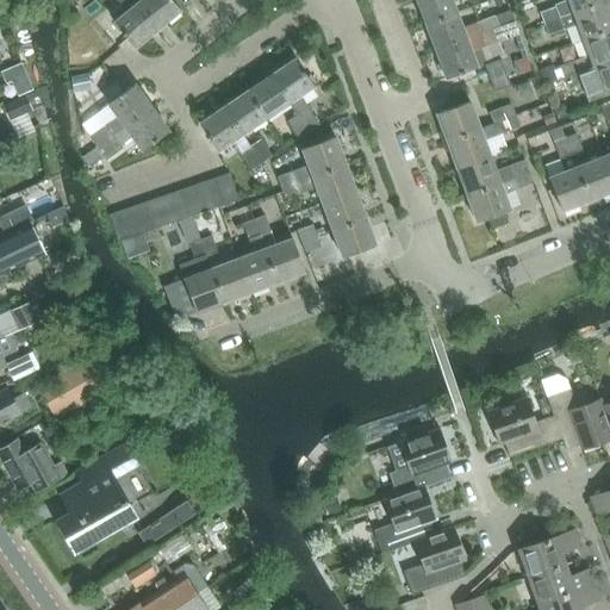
[(139,0),(137,2),(157,29),(180,10),(172,0),(139,0)]
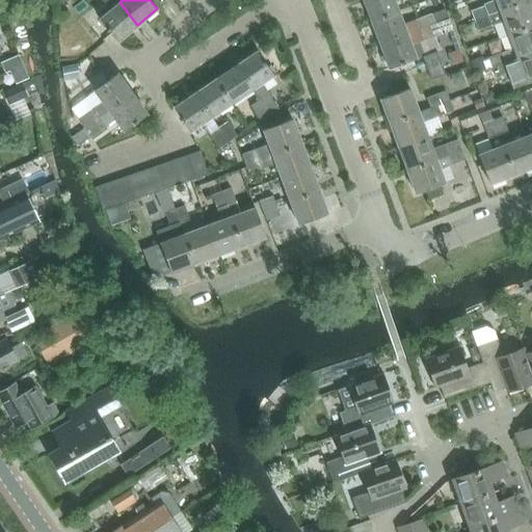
[(362,0),(371,22),(398,11),(393,0),(362,0)]
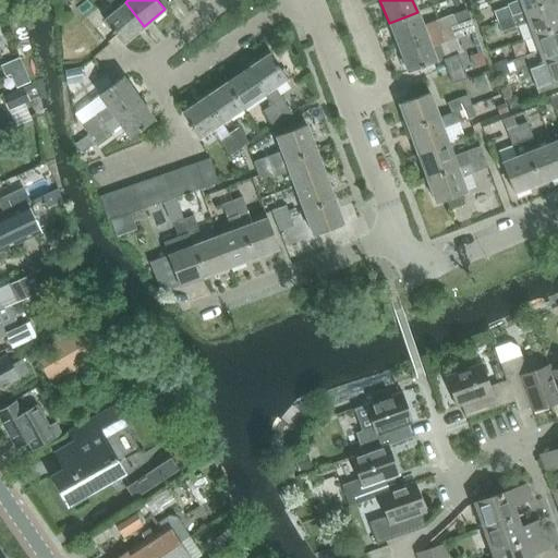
[(555,1),(554,0),(519,0),(520,1),(508,5),(508,7),(494,12),(497,22),(511,16),(555,1)]
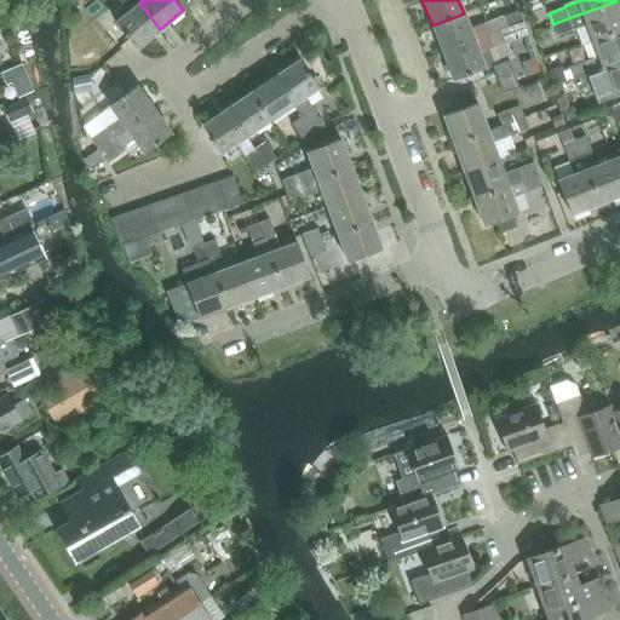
[(583,13),(592,41),(619,30),(619,10),(616,1),(583,13)]
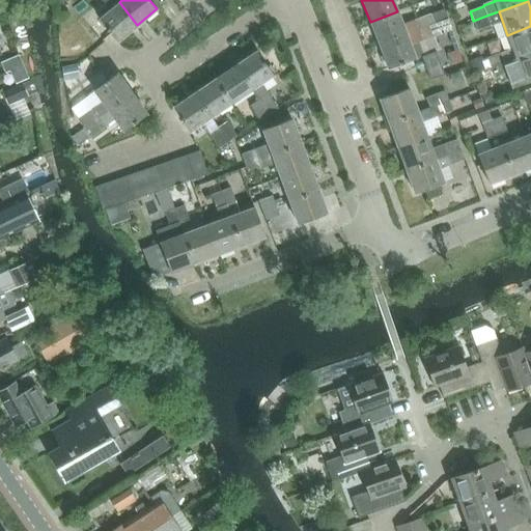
[(137,25),(119,2),(99,19),(117,42),(137,25)]
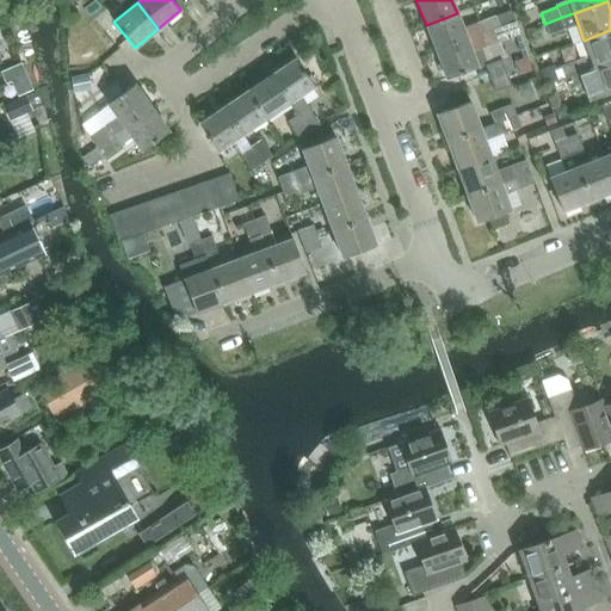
[(463,28),(457,13),(426,25),(436,51),(499,28),(495,16),(463,28)]
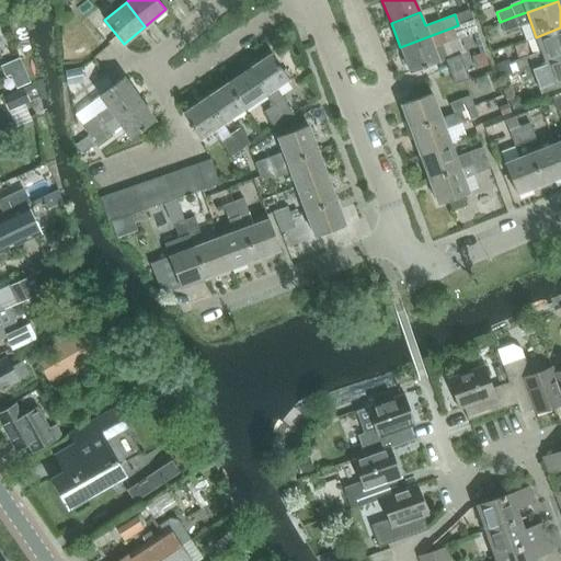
[(514,16),(500,22),(504,33),(518,27),(514,16)]
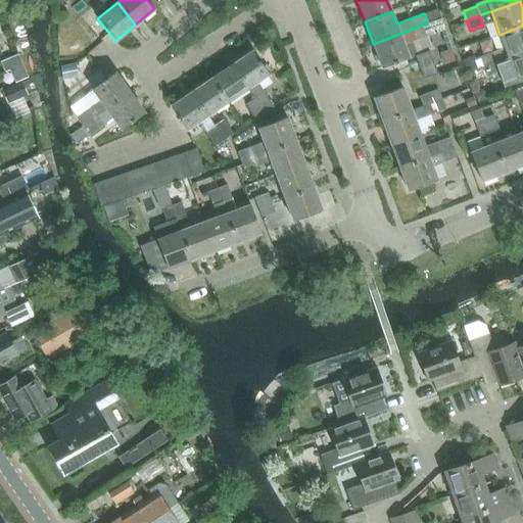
[(373,44),(382,67),(409,57),(403,44),(444,29),(440,18),(427,24),(373,44)]
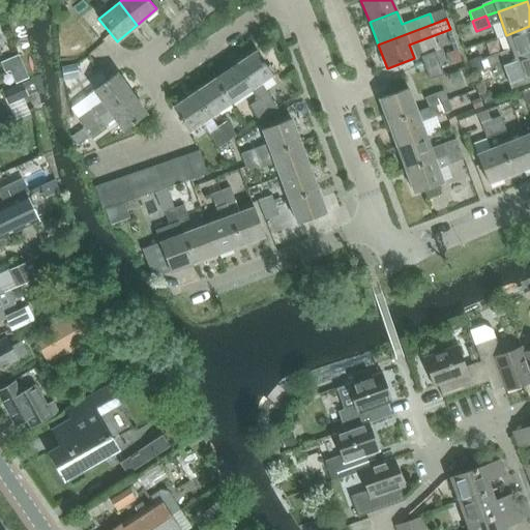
[(487,59),(490,68),(529,53),(529,26),(506,35),(511,50),(487,59)]
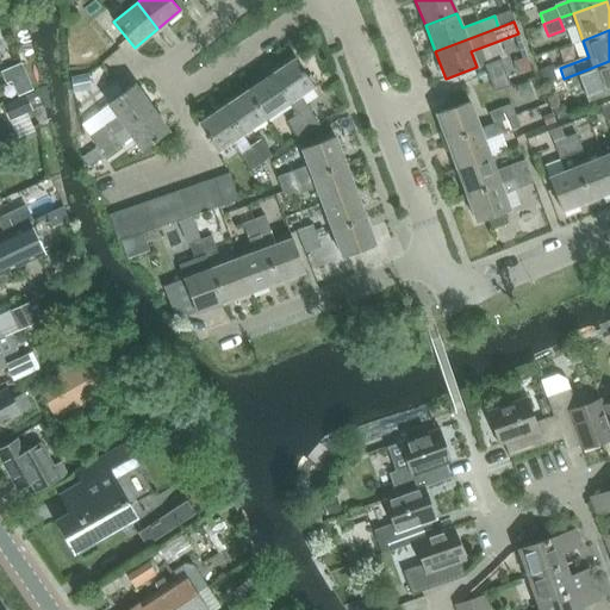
[(300,95),(313,86),(296,58),(271,75),(290,103),(299,117),(310,110),(300,95)]
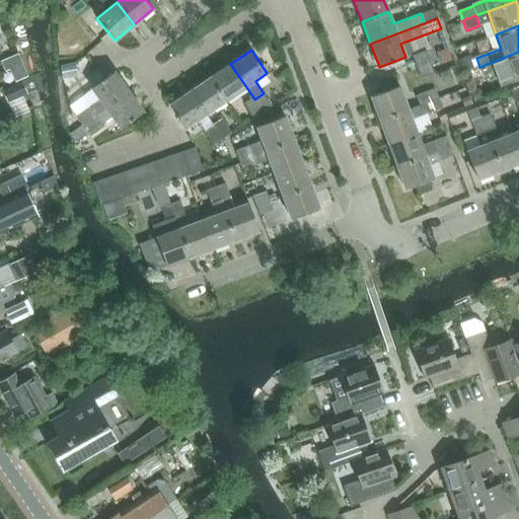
[(430,61),(426,50),(412,55),(416,66),(430,61)]
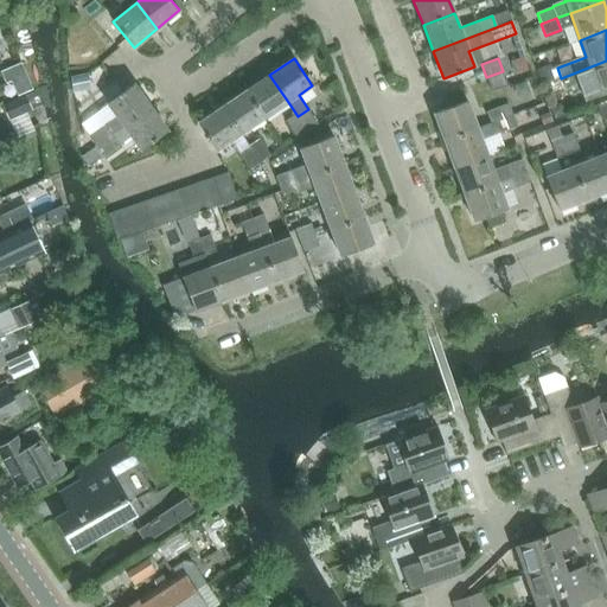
[(606,61),(561,78),(564,88),(594,77),(600,94),(606,91),(606,61)]
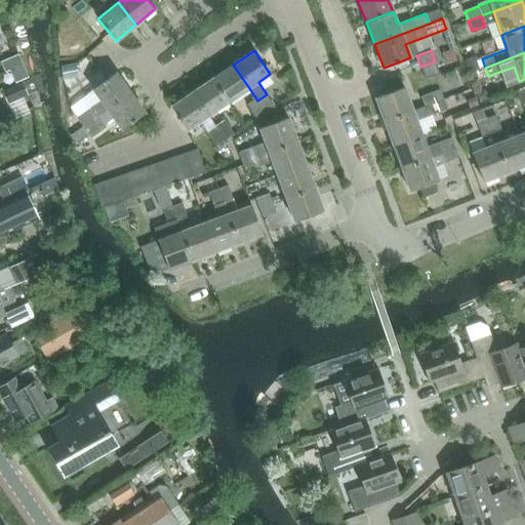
[(420,67),(425,79),(439,73),(435,62),(420,67)]
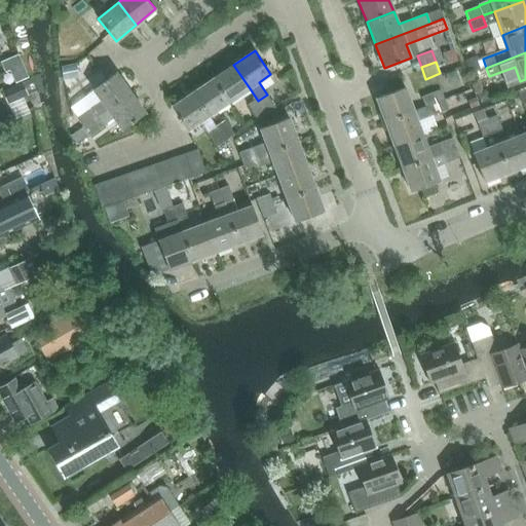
[(229,102),(250,88),(233,65),(213,78),(229,102)]
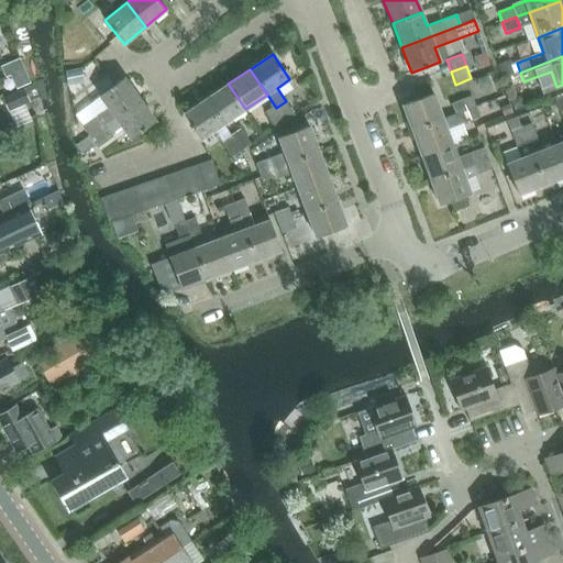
[(140,99),(124,77),(113,85),(99,95),(108,107),(97,114),(105,124),(114,117),(140,99)]
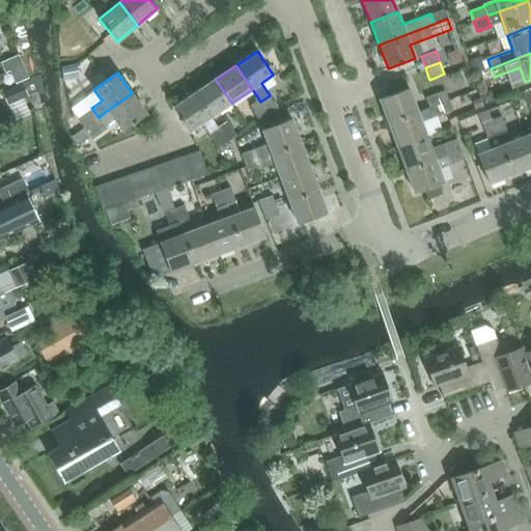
[(211,117),(231,103),(215,79),(194,92),(211,117)]
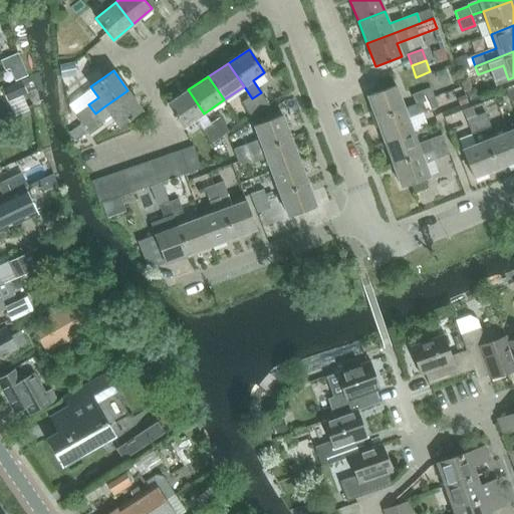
[(366,95),(375,118),(404,108),(396,85),(366,95)]
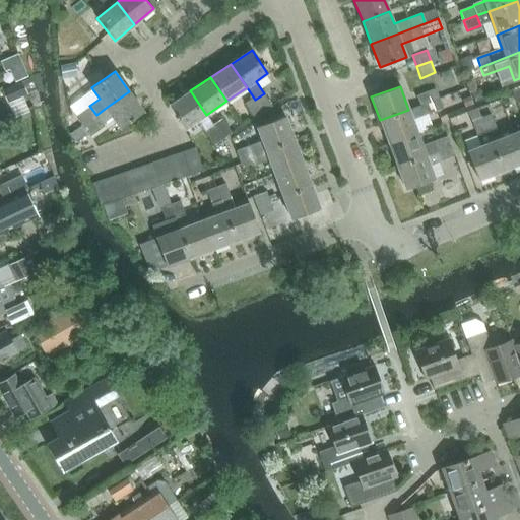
[(214,127),(206,115),(190,90),(170,105),(186,128),(197,121),(205,133),(214,127)]
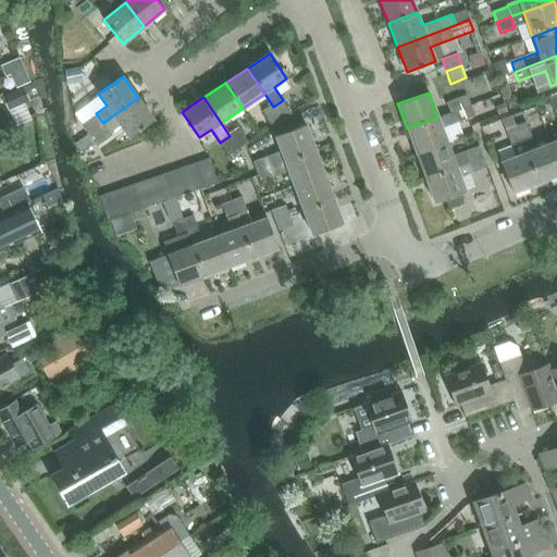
[(446,102),(450,113),(465,108),(460,97),(446,102)]
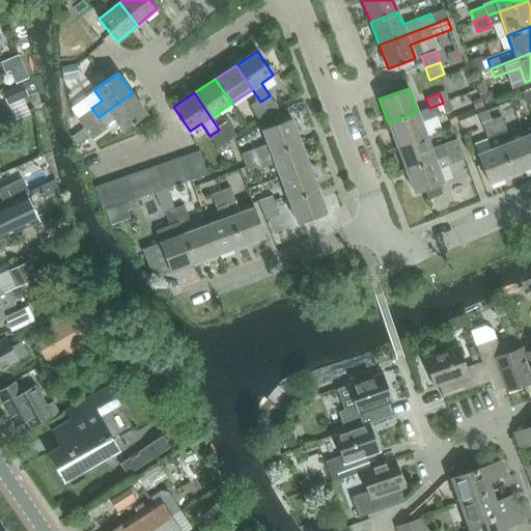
[(486,92),(481,94),(484,104),(495,101),(493,95),(486,92)]
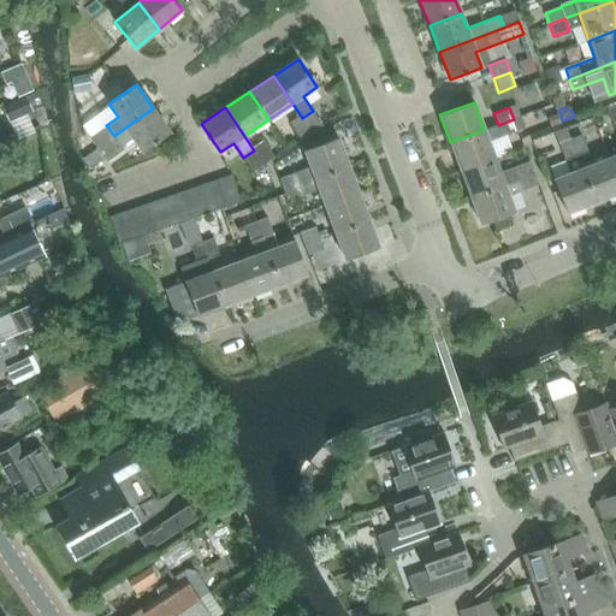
[(171,132),(153,108),(125,128),(114,136),(122,147),(134,138),(143,152),(171,132)]
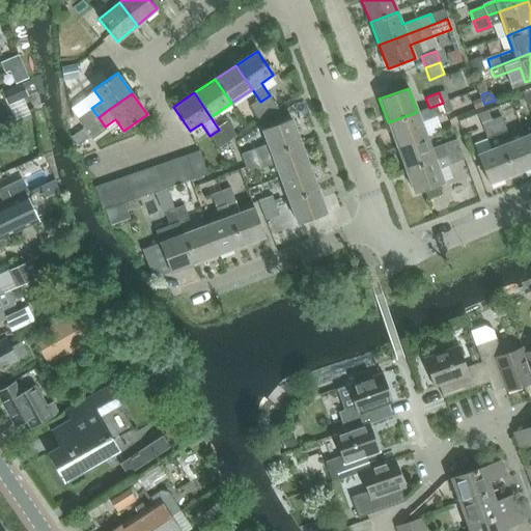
[(260,102),(269,114),(278,108),(270,95),(260,102)]
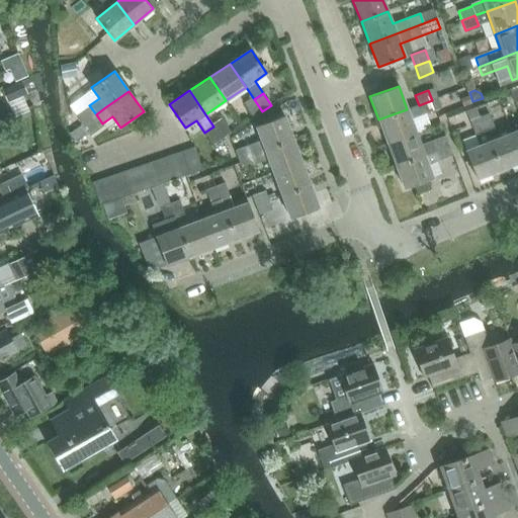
[(262,111),(254,99),(245,105),(253,117),(262,111)]
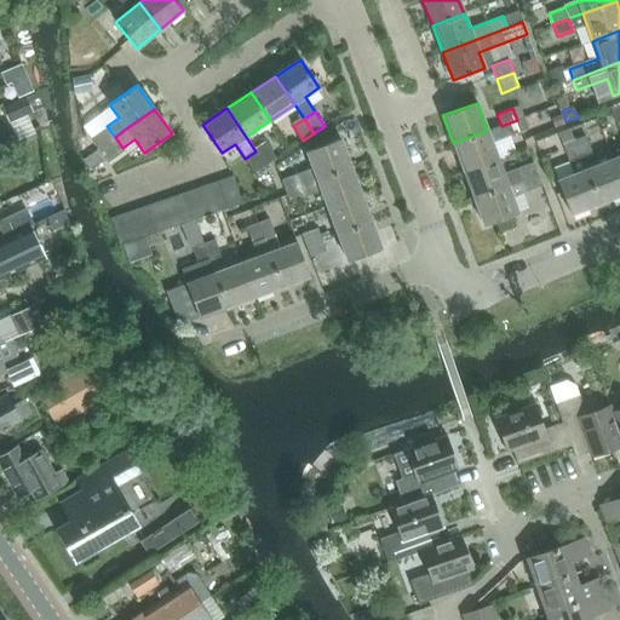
[(517,120),(501,126),(505,137),(521,131),(517,120)]
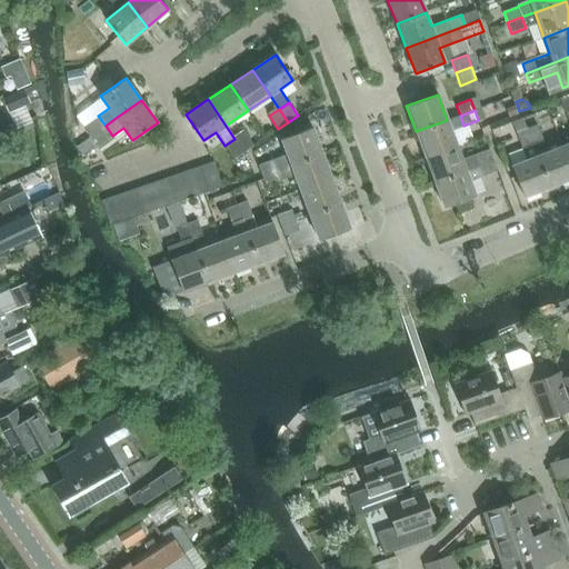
[(83,127),(90,137),(106,126),(98,116),(83,127)]
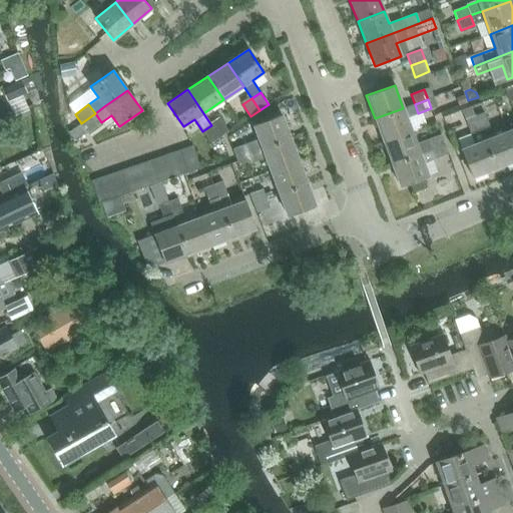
[(375,118),(384,141),(412,130),(403,108),(375,118)]
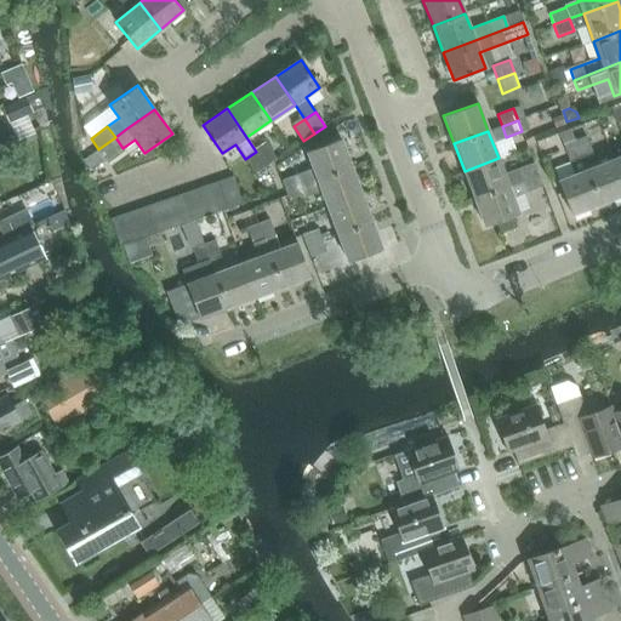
[(575,141),(581,157),(592,152),(586,136),(575,141)]
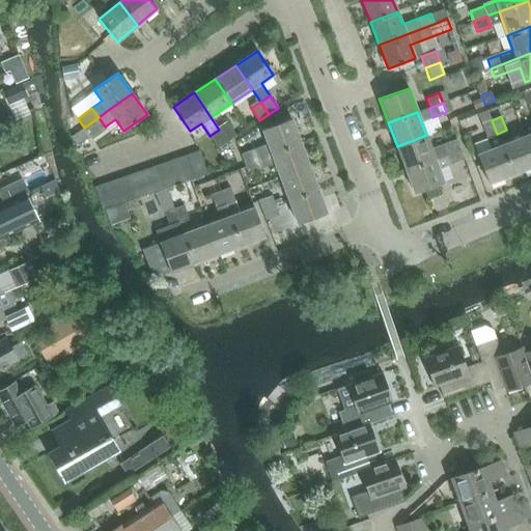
[(99,117),(84,128),(90,136),(105,127),(99,117)]
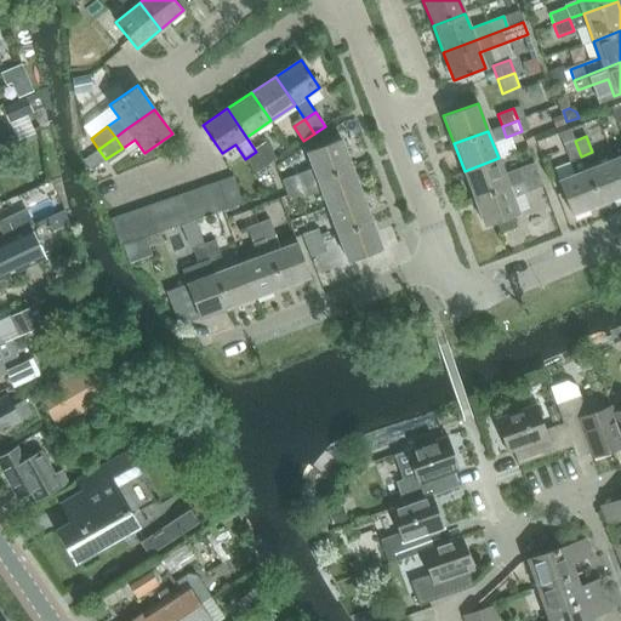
[(318,180),(352,166),(341,138),(307,152),(313,169),(297,174),(302,186),(318,180)]
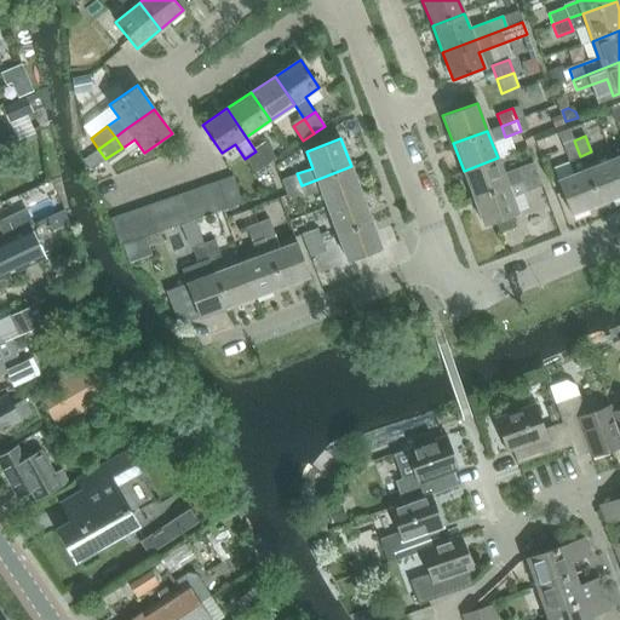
[(580,156),(574,141),(562,144),(568,160),(580,156)]
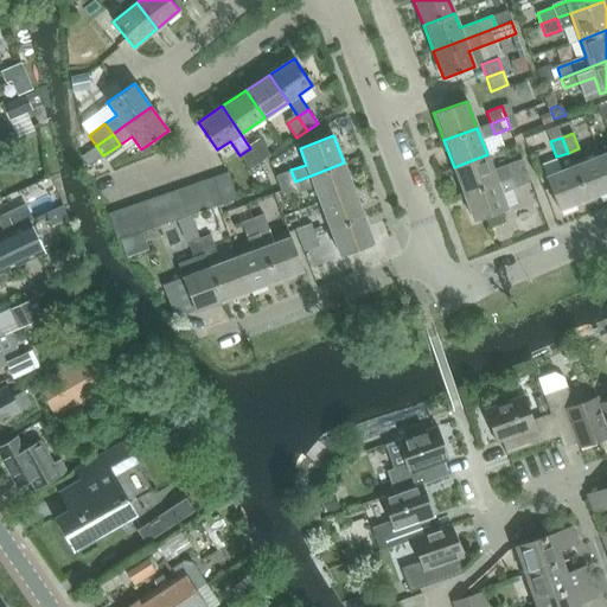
[(250,148),(260,163),(270,155),(261,141),(250,148)]
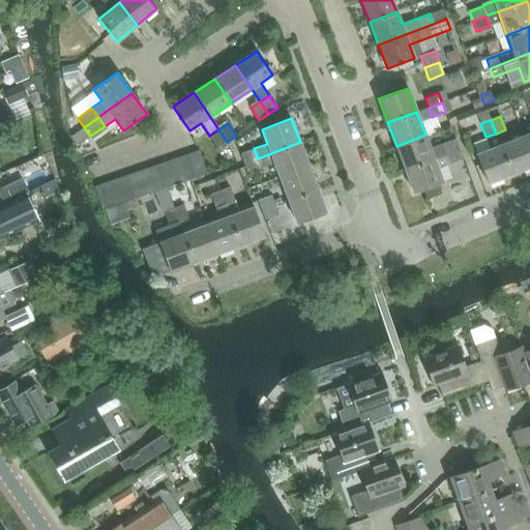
[(227,142),(218,129),(209,136),(217,148),(227,142)]
